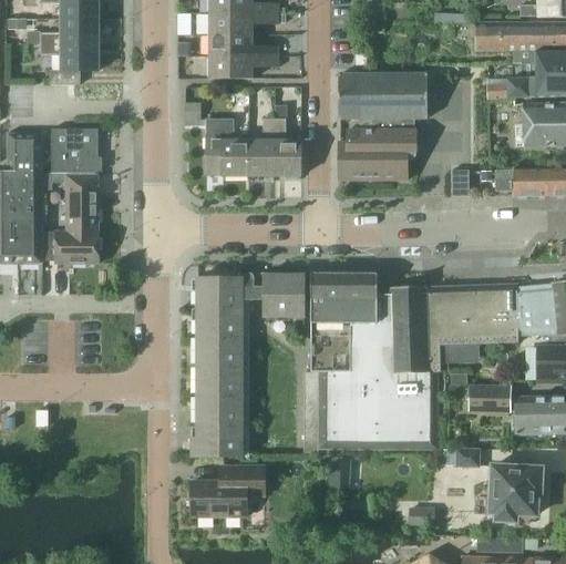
[(98,24),(96,0),(39,0),(39,2),(61,2),(61,24),(98,24)]
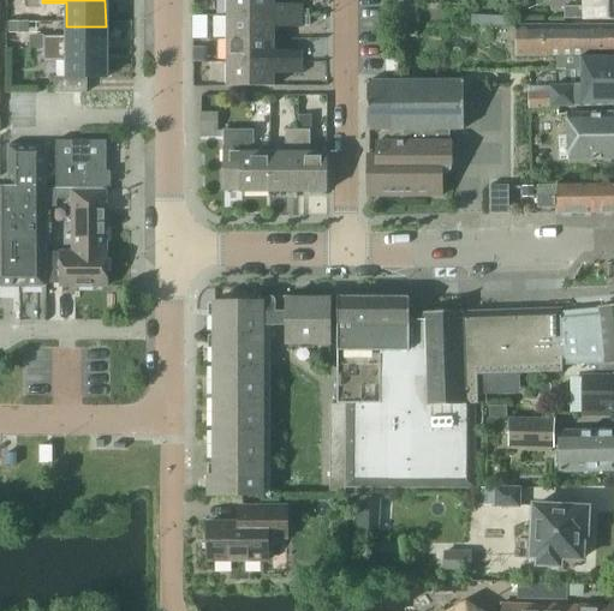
[(224,0),(224,13),(299,13),(299,3),(272,3),(272,0),(224,0)]
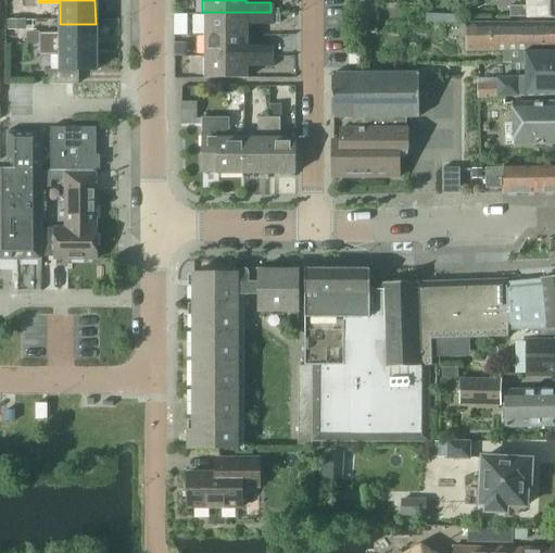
[(526,4),(508,4),(508,16),(526,15),(526,16),(554,15),(554,0),(525,0),(526,4)]
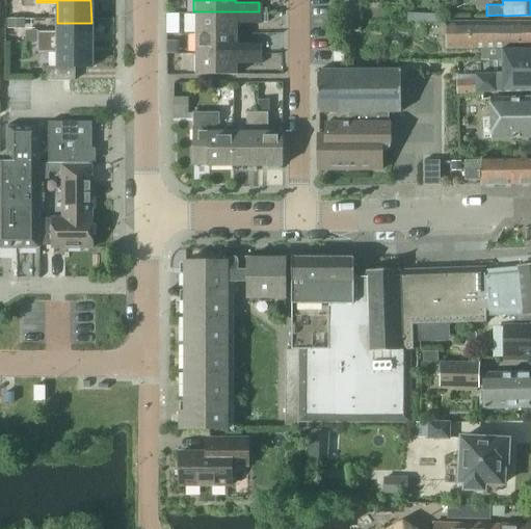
[(259,11),(193,11),(193,32),(235,32),(235,22),(259,22),(259,11)]
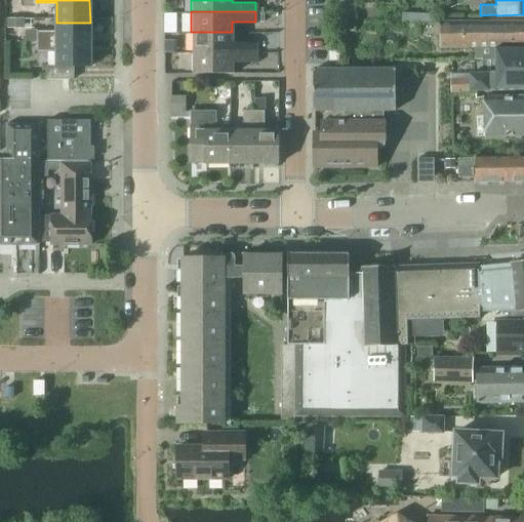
[(493,55),(493,46),(493,43),(523,43),(523,19),(437,18),(438,44),(473,43),(473,55),(481,55),(493,55)]
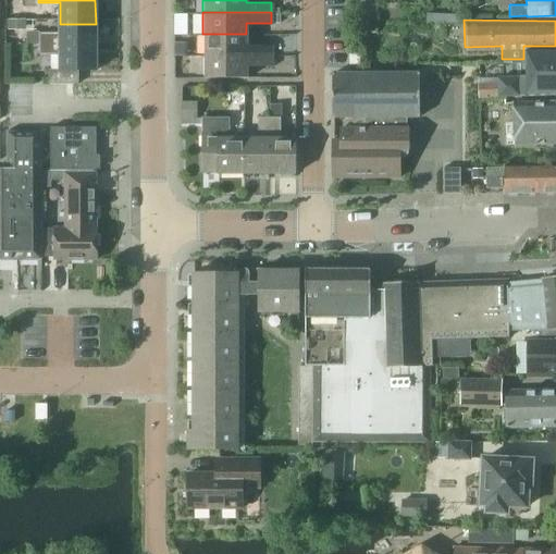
[(96,53),(96,24),(60,24),(60,32),(38,32),(38,54),(60,54),(60,53),(96,53)]
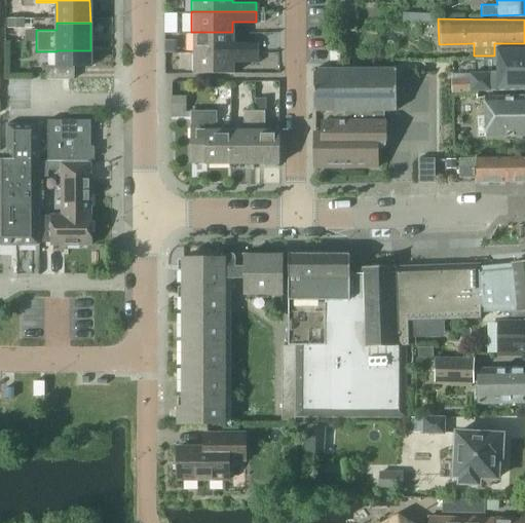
[(232,32),(191,32),(191,51),(257,51),(257,50),(256,41),(232,41),(232,32)]
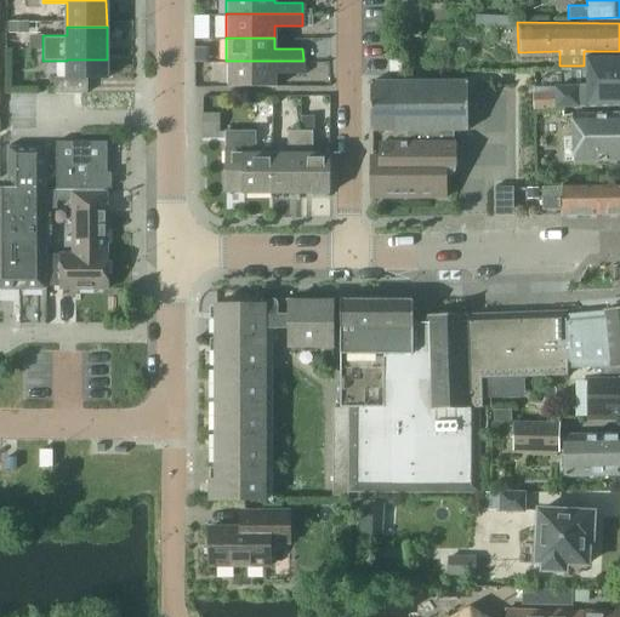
[(569,66),(569,84),(553,84),(553,91),(555,104),(619,102),(619,53),(584,55),(584,66),(569,66)]
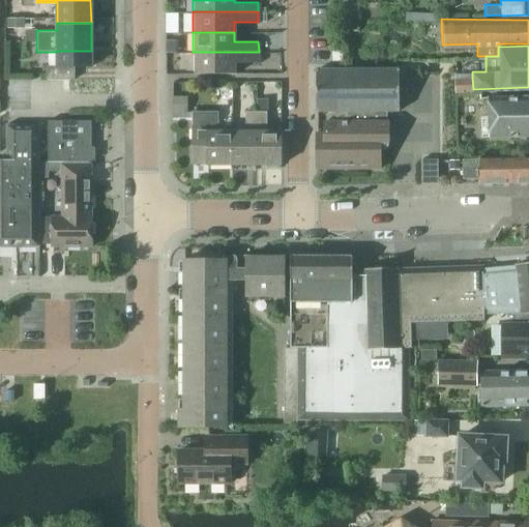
[(332,60),(343,60),(343,50),(332,50),(332,60)]
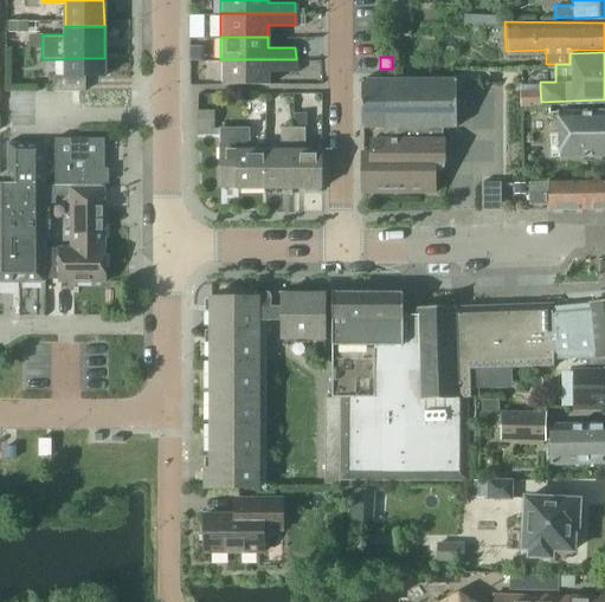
[(104,76),(104,58),(65,58),(65,59),(65,75),(53,75),(53,90),(85,90),(85,76),(104,76)]
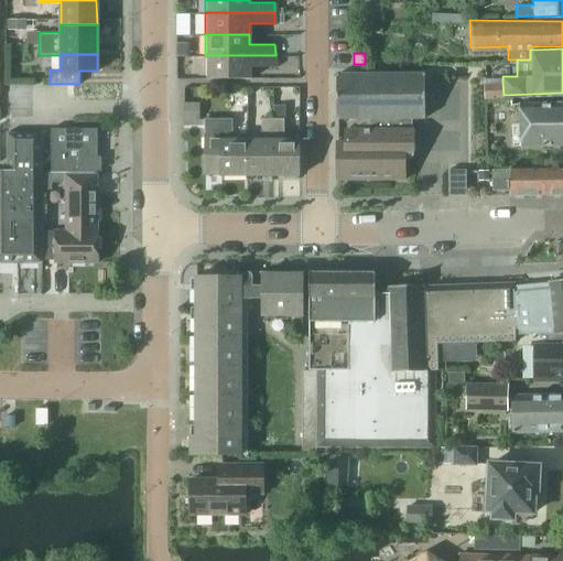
[(275,55),(205,55),(205,77),(207,77),(249,77),(249,66),(275,66),(275,55)]
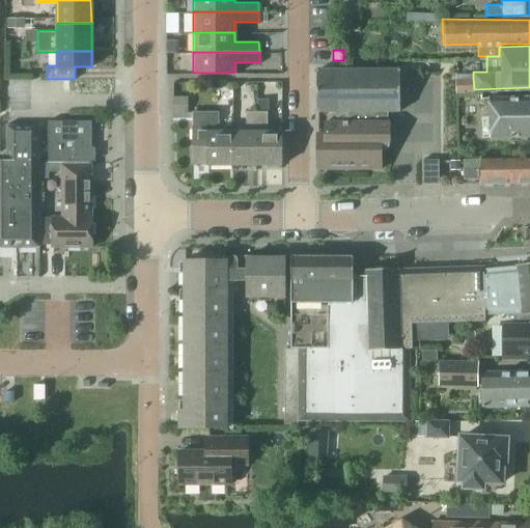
[(387,120),(387,110),(399,110),(399,96),(408,96),(407,82),(399,82),(399,68),(343,68),(316,68),(315,68),(315,87),(314,87),(314,91),(315,91),(315,110),(316,110),(324,110),(335,110),(335,120),(324,121),(324,132),(316,132),(315,132),(315,154),(315,168),(317,168),(381,167),(381,149),(385,149),(389,145),(389,120),(387,120)]
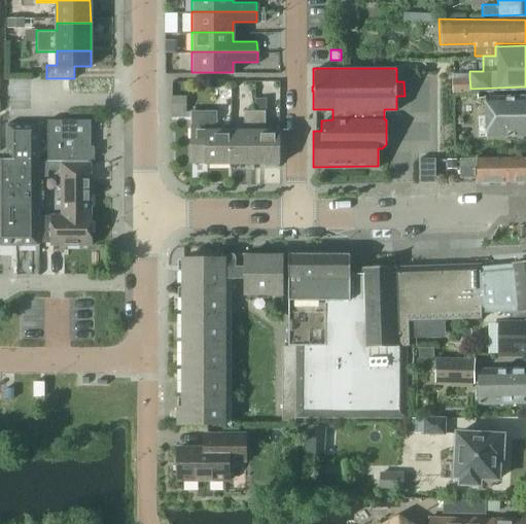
[(470,89),(469,77),(451,78),(452,91),(470,90),(470,89)]
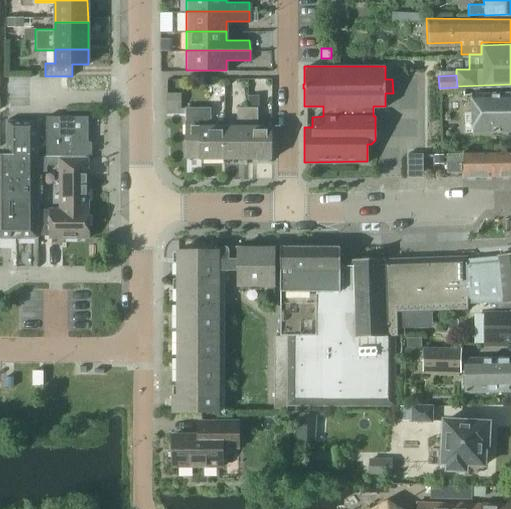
[(464,132),(471,131),(510,130),(510,90),(491,91),(491,92),(469,93),(470,111),(463,112),(464,132)]
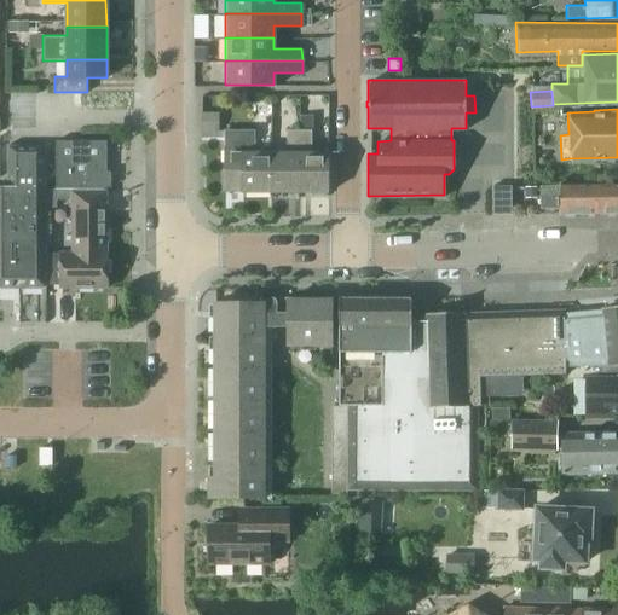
[(253,129),(223,129),(223,186),(225,186),(242,186),(242,191),(272,191),(271,152),(270,152),(270,146),(253,146),(253,129)]
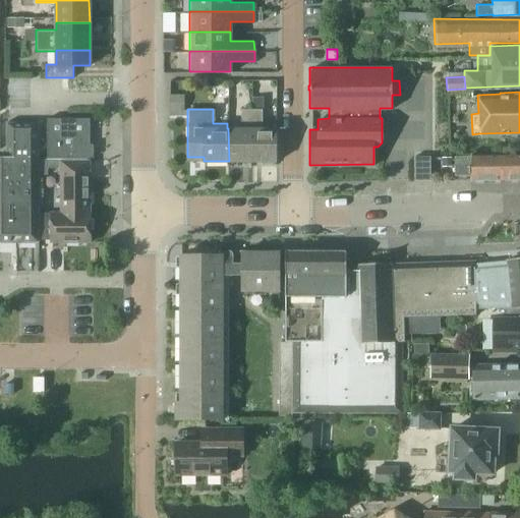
[(241,128),(228,128),(229,161),(253,161),(252,109),(241,109),(241,128)]
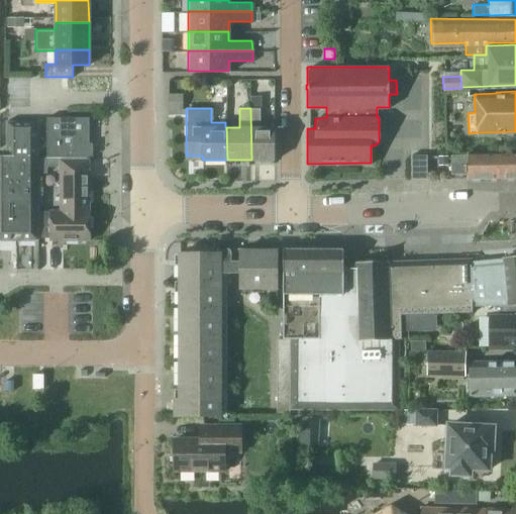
[(259,108),(250,108),(251,160),(274,160),(274,127),(261,127),(260,108),(259,108)]
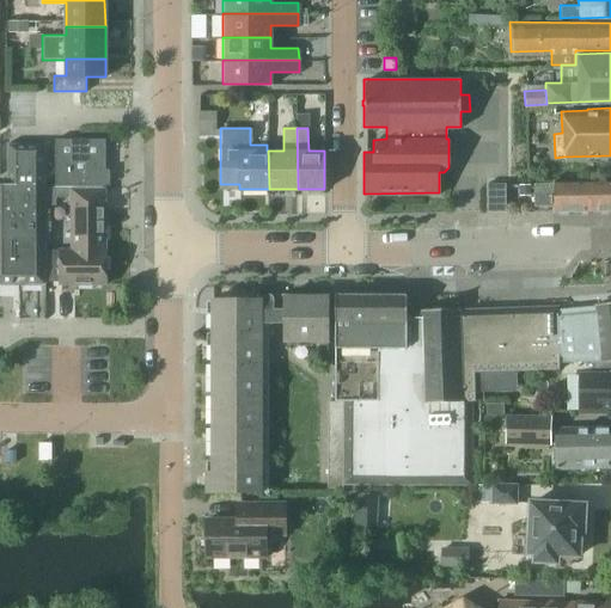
[(56,136),(55,185),(102,185),(105,185),(107,135),(87,136),(56,136)]
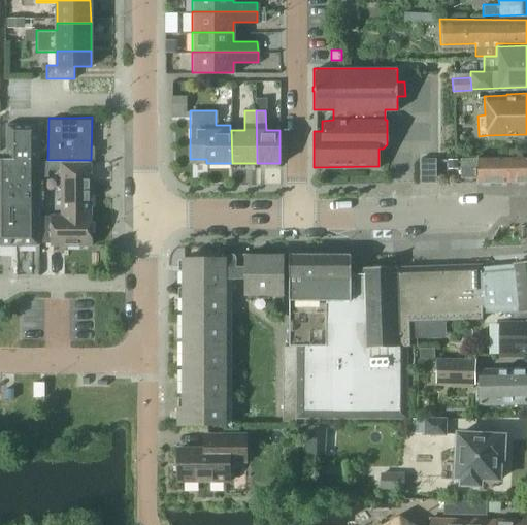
[(4,158),(0,157),(0,243),(17,243),(18,122),(6,122),(6,157),(4,157),(4,158)]
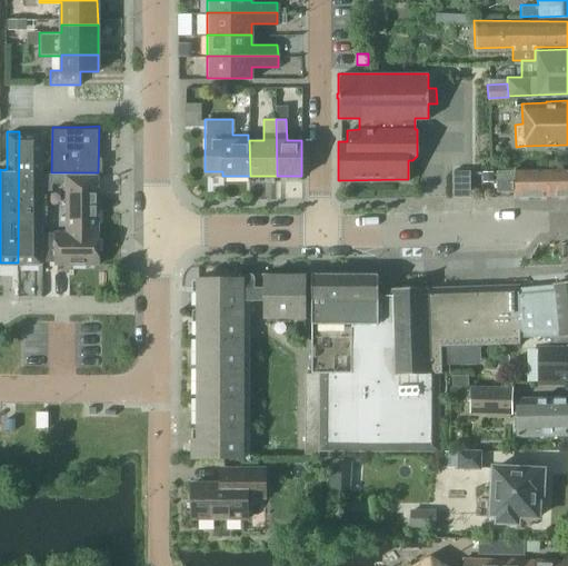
[(42,131),(19,131),(18,262),(42,262),(42,259),(42,231),(42,131)]
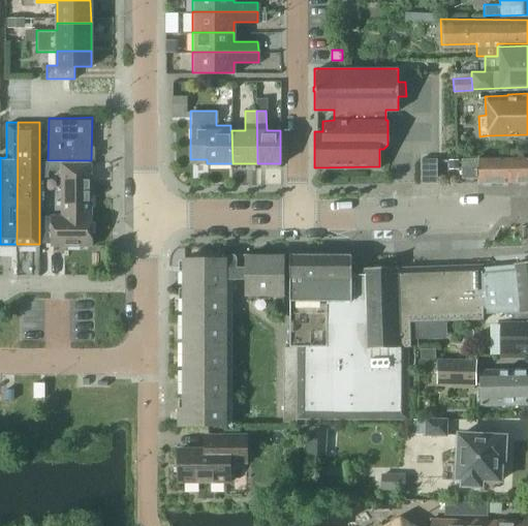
[(509,180),(527,180),(527,155),(509,156),(509,180)]
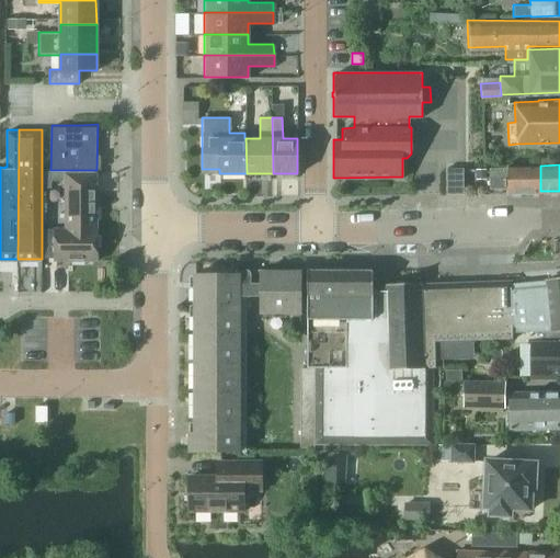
[(489,167),(489,178),(489,188),(506,188),(506,192),(540,191),(540,166),(489,167)]
